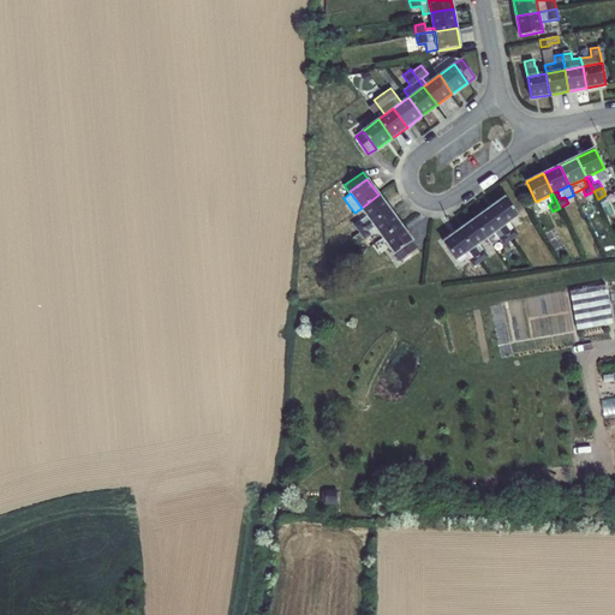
[(378,195),(362,208),(368,215),(372,222),(389,210),(378,195)]
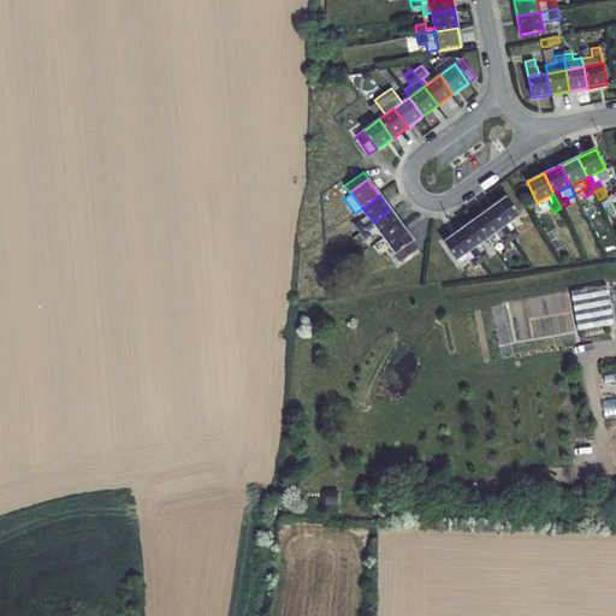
[(554,202),(551,195),(537,202),(542,211),(550,206),(550,205),(554,202)]
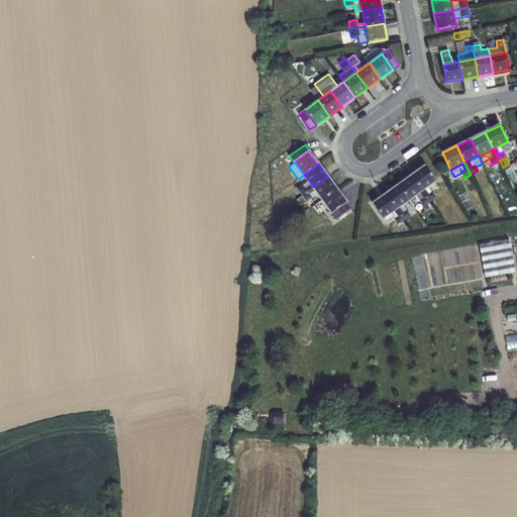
[(424,167),(412,176),(422,191),(425,189),(428,186),(435,181),(424,167)]
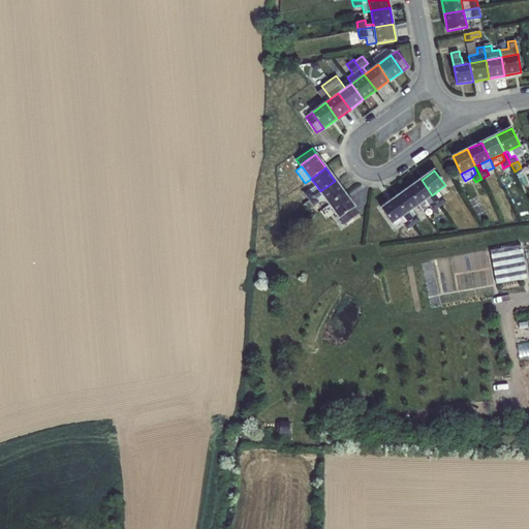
[(430,196),(432,195),(422,180),(408,189),(419,204),(430,196)]
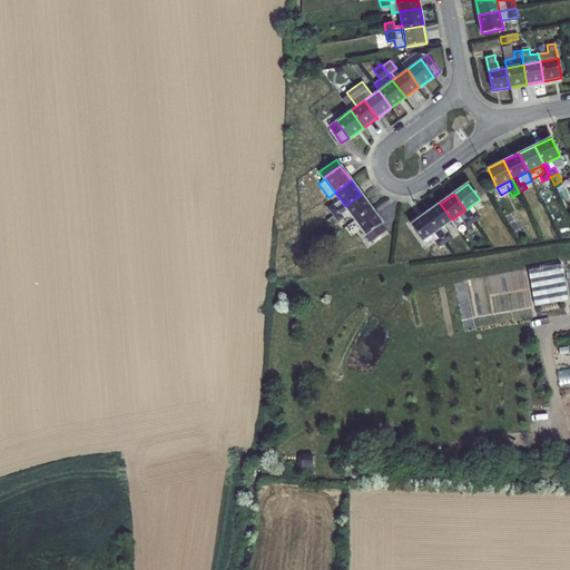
[(345,206),(345,207),(355,220),(371,208),(361,195),(345,206)]
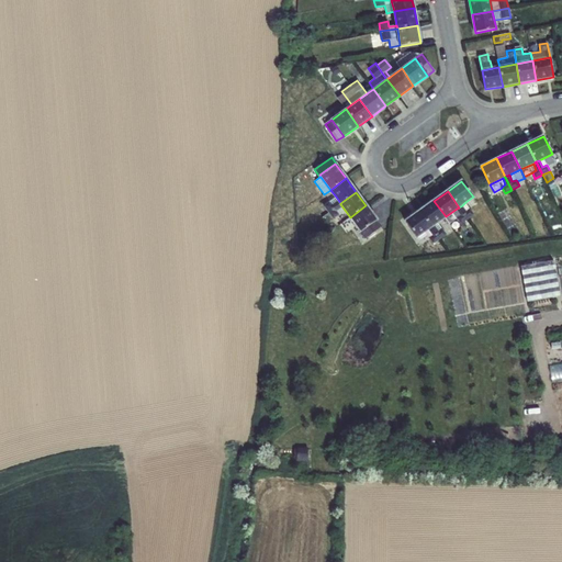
[(340,204),(340,203),(336,197),(329,201),(323,205),(328,213),(340,204)]
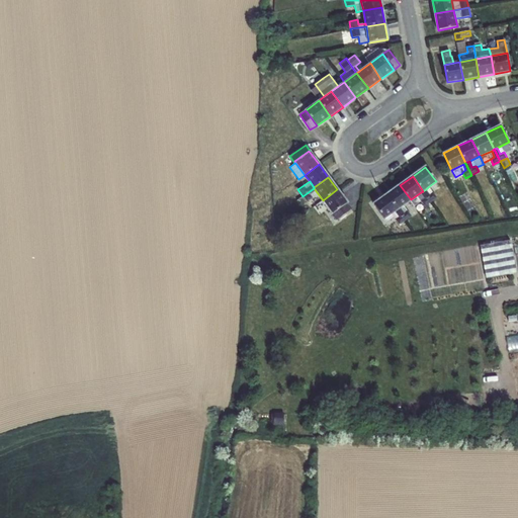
[(400,185),(385,195),(397,209),(400,207),(410,200),(411,199),(400,185)]
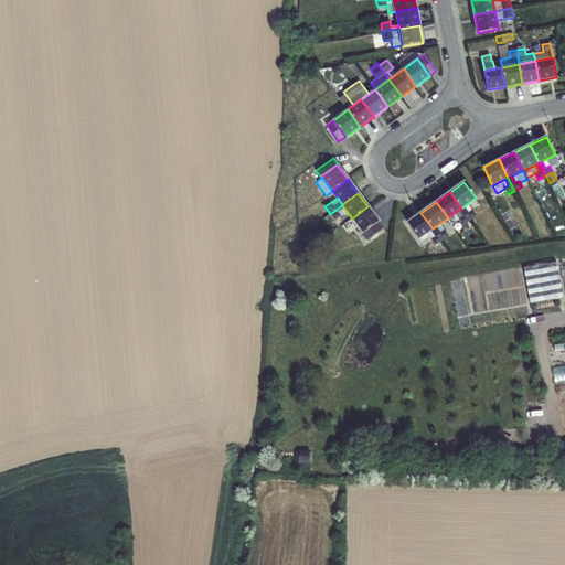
[(352,219),(342,205),(330,214),(334,220),(339,217),(344,224),(352,219)]
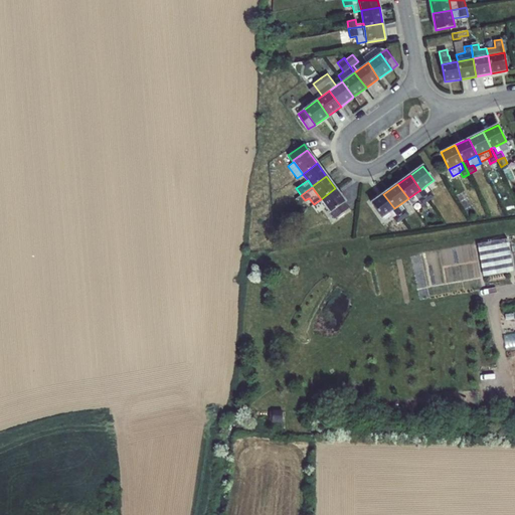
[(335,188),(321,199),(325,204),(330,212),(345,202),(335,188)]
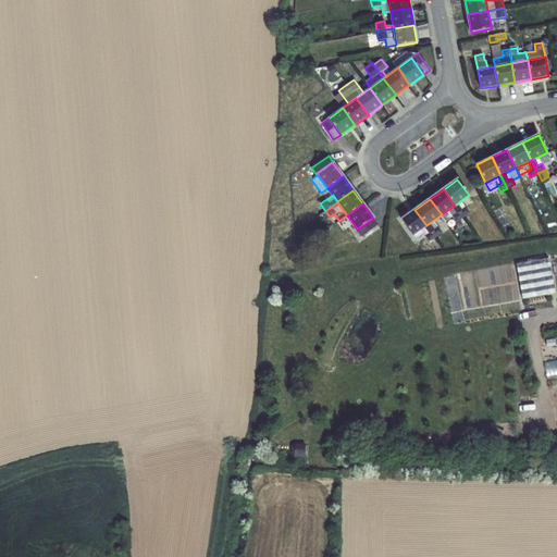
[(461,209),(458,203),(455,206),(463,217),(469,212),(466,207),(461,209)]
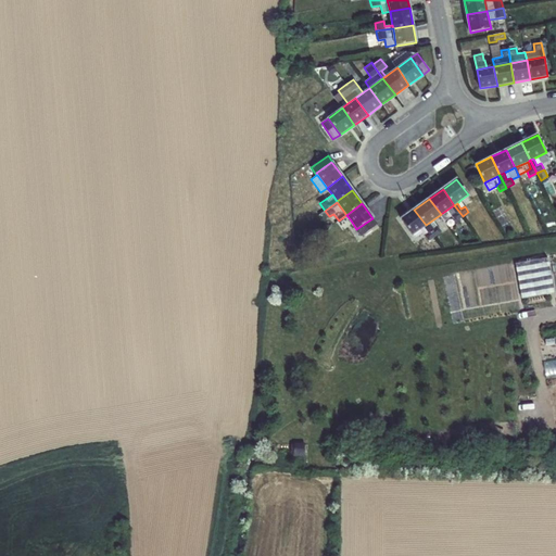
[(455,220),(463,216),(454,205),(452,206),(455,213),(452,215),(452,216),(455,220)]
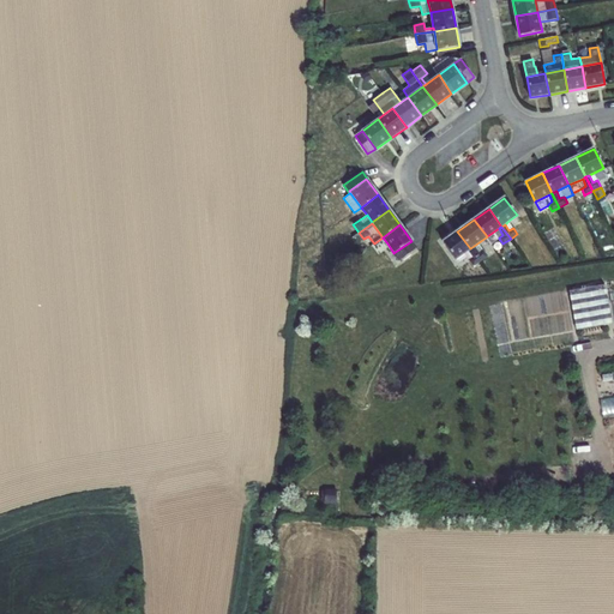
[(492,245),(499,239),(499,238),(503,235),(499,228),(487,236),(486,238),(492,245)]
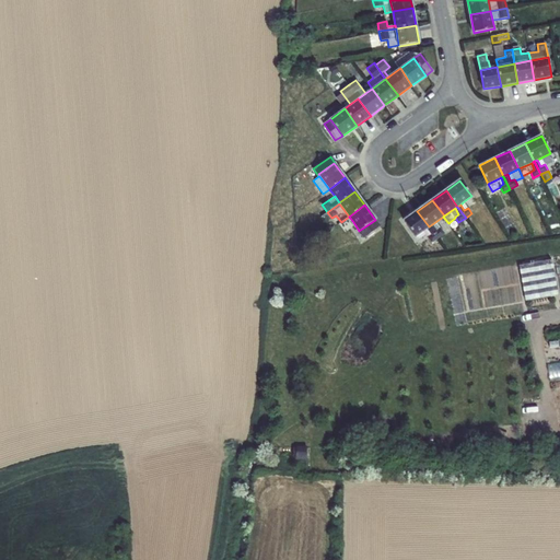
[(427,229),(429,226),(417,211),(404,220),(415,236),(427,229)]
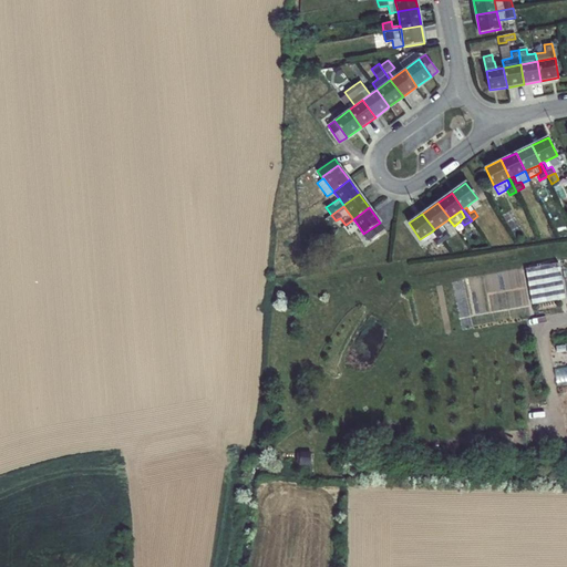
[(336,220),(331,215),(322,220),(326,226),(336,220)]
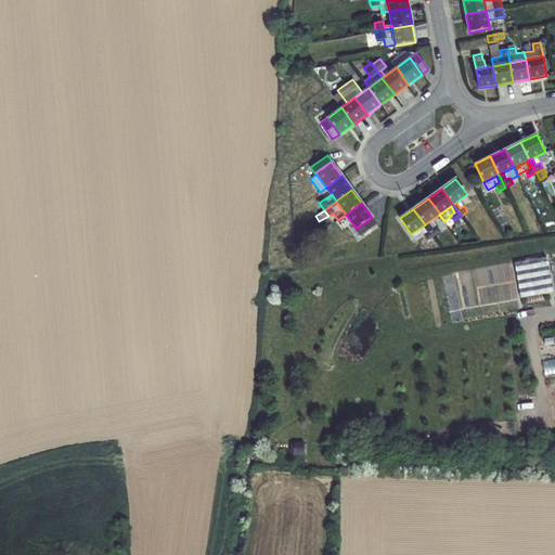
[(346,215),(338,220),(343,226),(350,220),(346,215)]
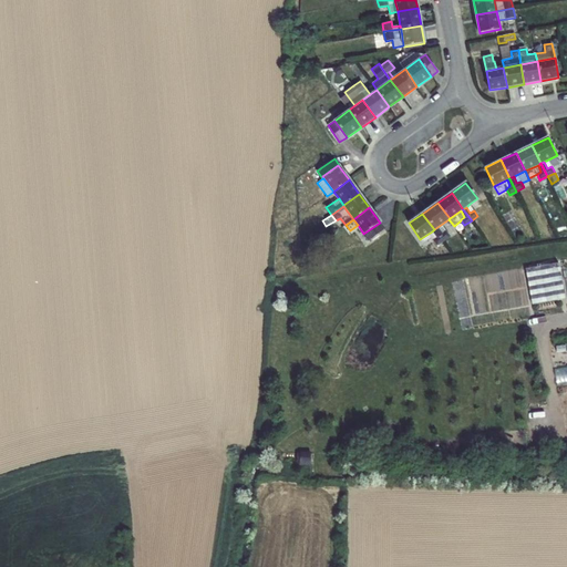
[(446,232),(454,226),(449,219),(437,227),(442,233),(446,230),(446,232)]
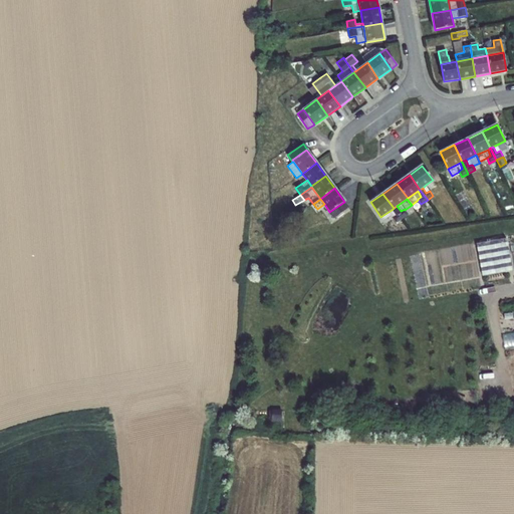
[(344,202),(329,212),(333,218),(348,206),(344,202)]
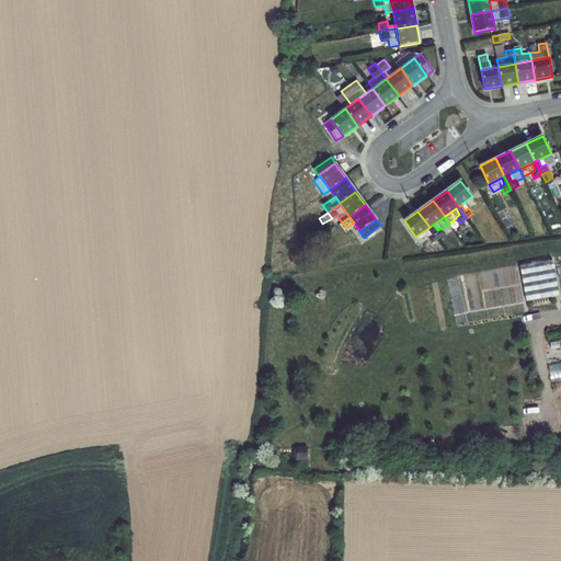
[(437,230),(433,225),(430,227),(438,238),(445,233),(442,229),(442,228),(437,230)]
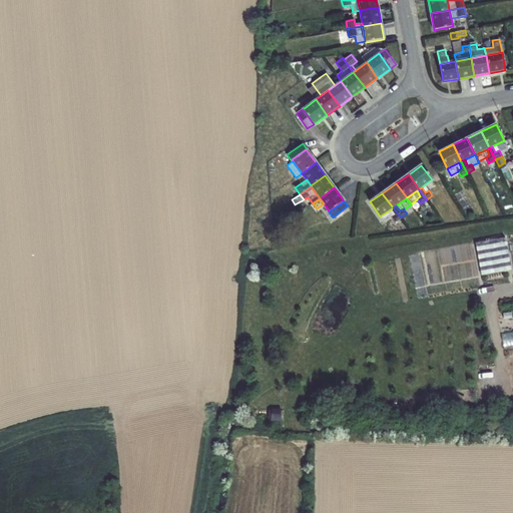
[(401,217),(393,207),(391,209),(395,214),(391,216),(395,222),(401,217)]
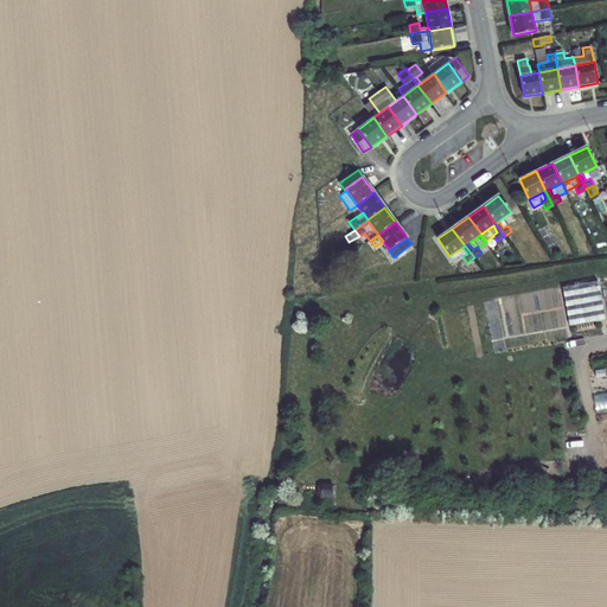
[(465,326),(466,353),(497,352),(497,339),(486,339),(485,325),(480,325),(480,332),(470,333),(468,326),(465,326)]
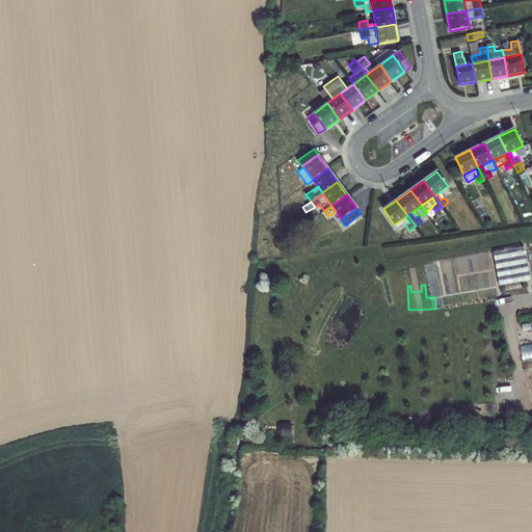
[(522,331),(531,329),(531,323),(521,325),(522,331)]
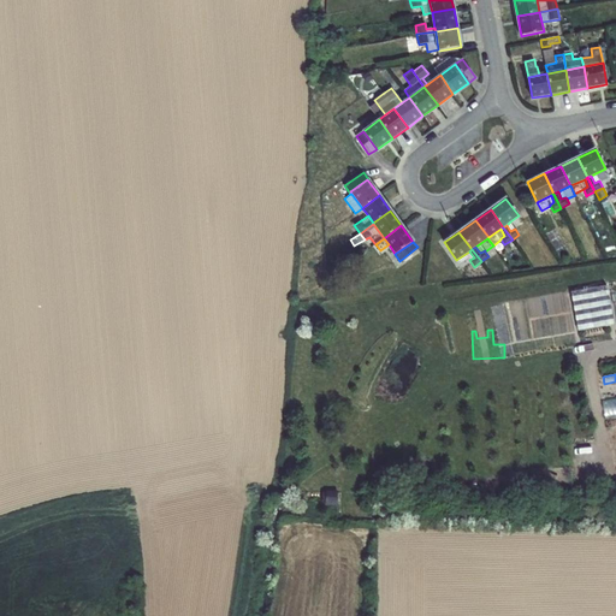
[(325,490),(325,504),(337,504),(337,490),(325,490)]
